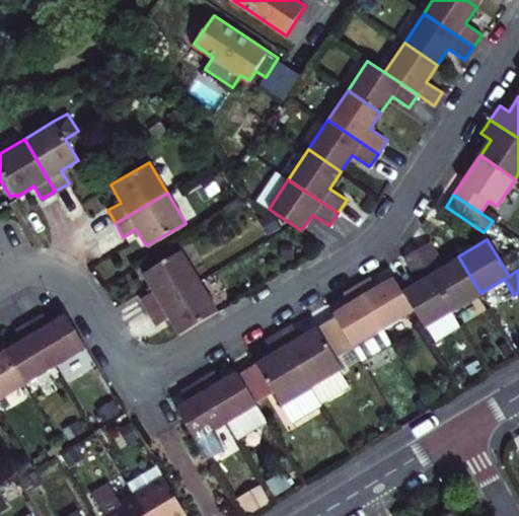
[(480,293),(458,256),(443,266),(429,240),(416,248),(453,309),(480,293)]
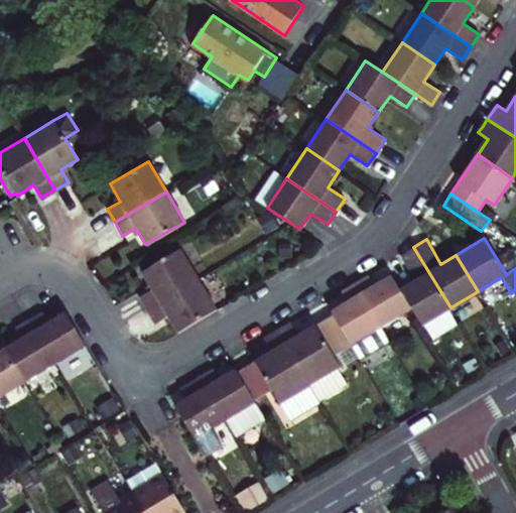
[(398,289),(411,309),(420,326),(450,307),(413,247),(400,255),(415,279),(398,289)]
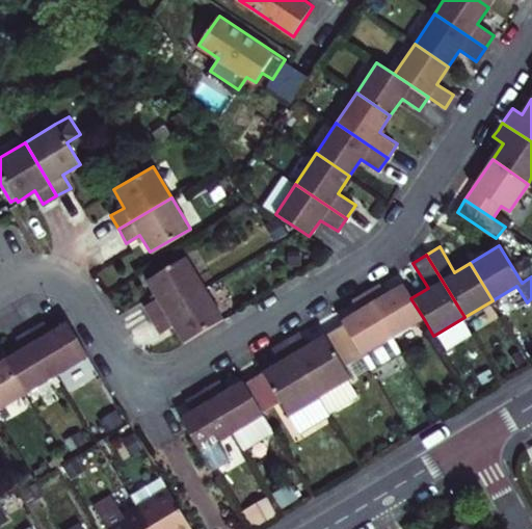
[(143,306),(151,319),(205,287),(186,256),(147,280),(157,297),(143,306)]
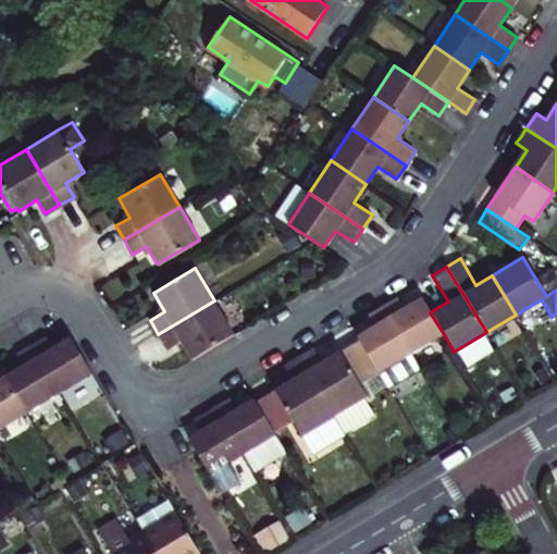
[(382,305),(411,354),(444,334),(430,312),(421,298),(403,309),(396,297),(382,305)]
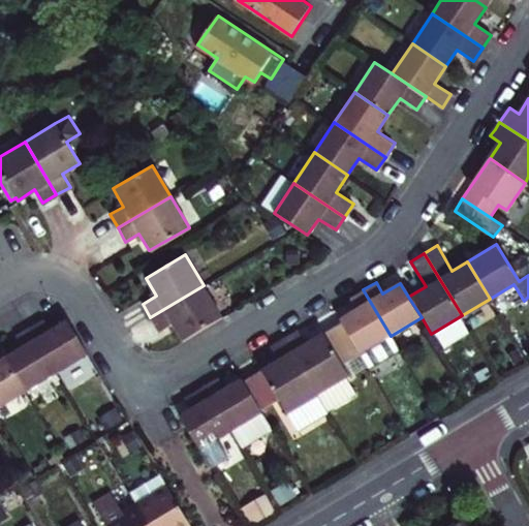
[(204,285),(150,317),(159,331),(172,322),(183,340),(222,316),(204,285)]
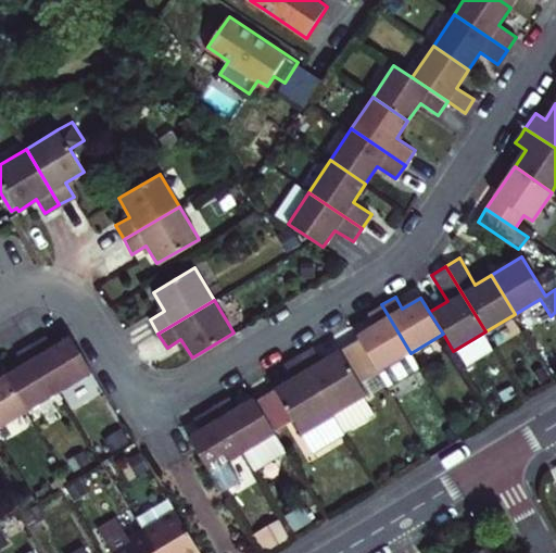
[(411,353),(381,304),(366,314),(374,325),(356,336),(357,339),(378,373),(387,387),(419,367),(411,353)]
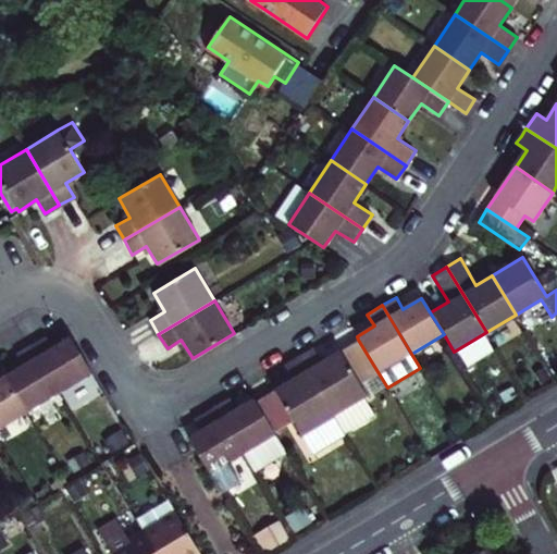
[(46,336),(32,345),(60,393),(93,373),(71,336),(52,347),(46,336)]
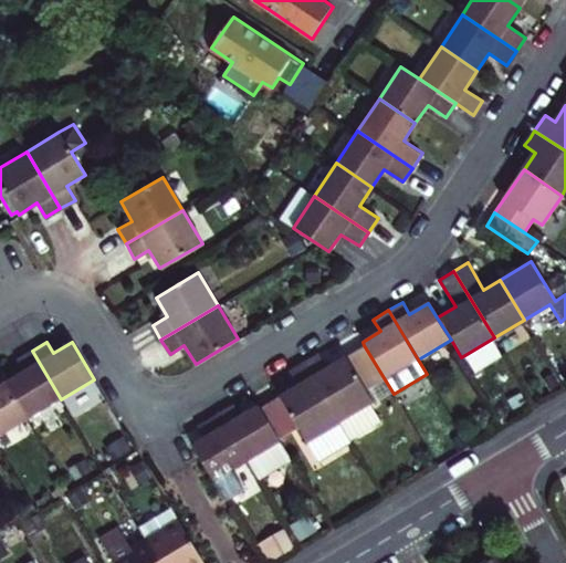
[(385,379),(364,345),(345,356),(326,367),(317,353),(303,362),(337,419),(346,434),(377,416),(368,400),(370,399),(373,397),(368,389),(385,379)]
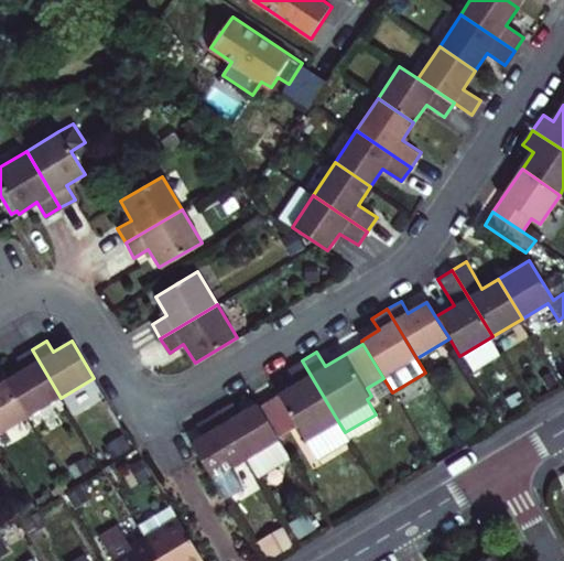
[(25,369),(6,381),(28,417),(61,398),(32,349),(18,357),(25,369)]
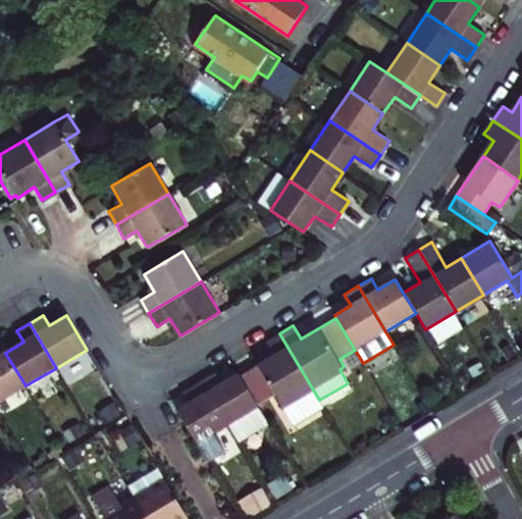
[(279,333),(266,341),(274,355),(257,365),(240,375),(253,399),(271,388),(280,405),(291,422),(322,404),(319,400),(311,386),(279,333)]
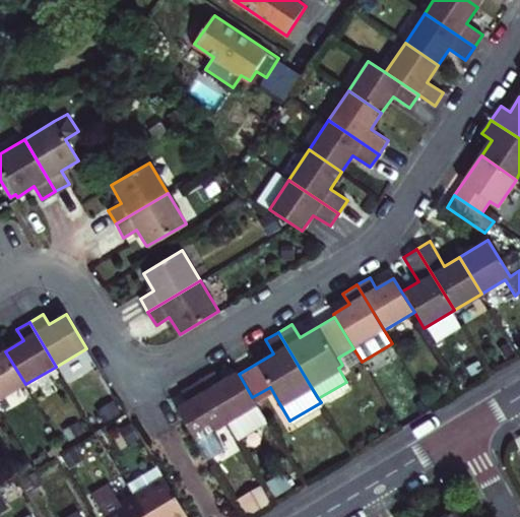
[(0,399),(25,384),(5,351),(0,353),(0,399)]
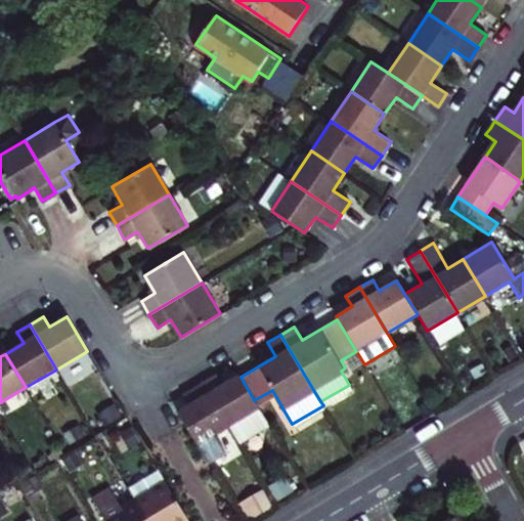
[(241,377),(238,375),(221,385),(215,375),(202,382),(228,427),(237,442),(268,425),(254,400),(241,377)]
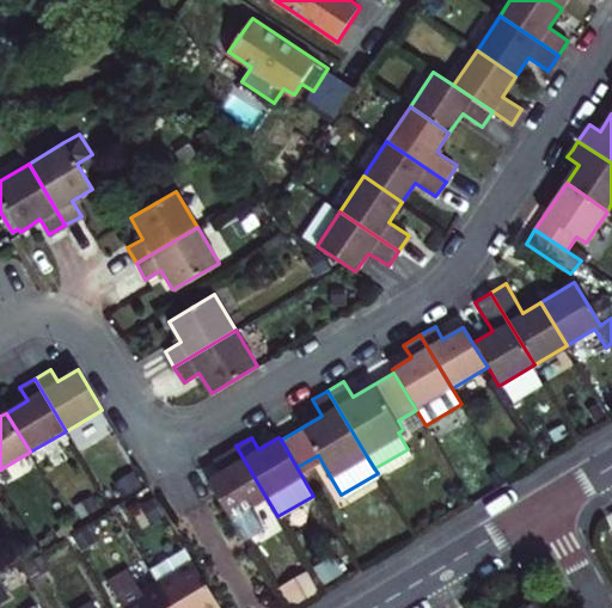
[(267,498),(236,446),(220,455),(225,464),(231,460),(234,465),(227,468),(207,480),(214,493),(231,521),(243,541),(264,528),(251,508),(267,498)]
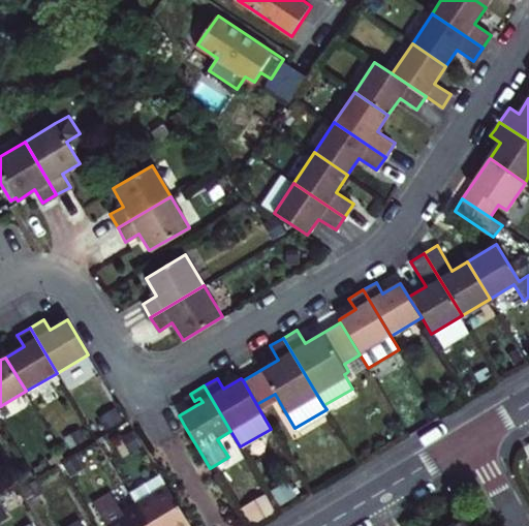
[(116,410),(101,420),(107,428),(121,420),(116,410)]
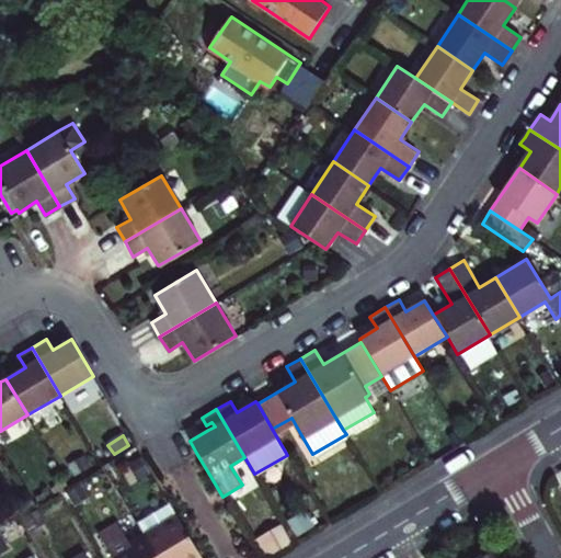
[(199,557),(207,553),(181,513),(175,509),(145,526),(148,533),(163,557),(199,557)]
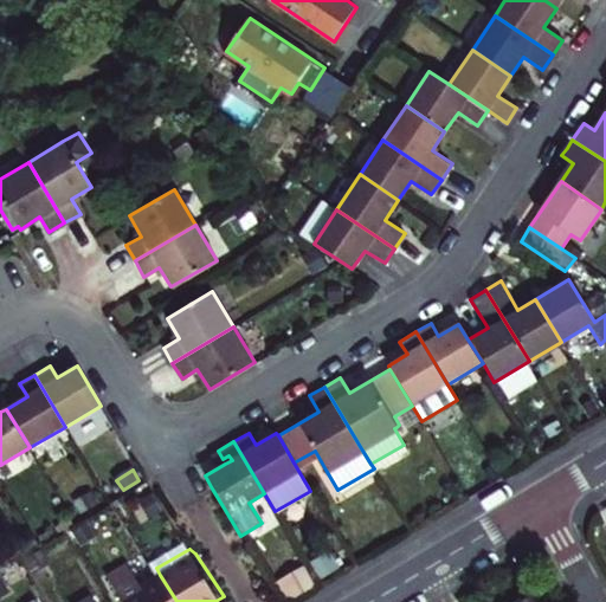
[(288,597),(313,578),(301,562),(276,581),(288,597)]
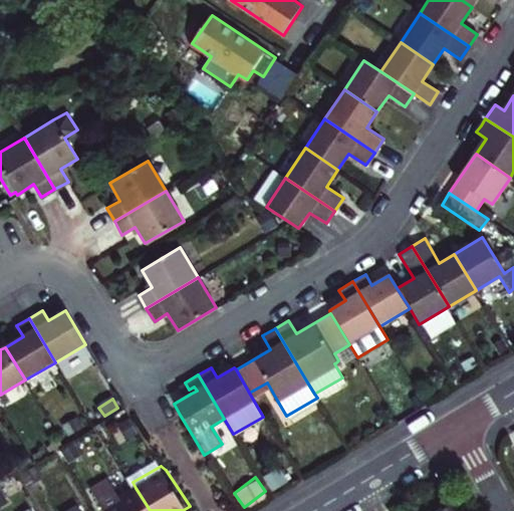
[(150,510),(136,488),(121,496),(118,490),(101,500),(107,510),(150,510)]
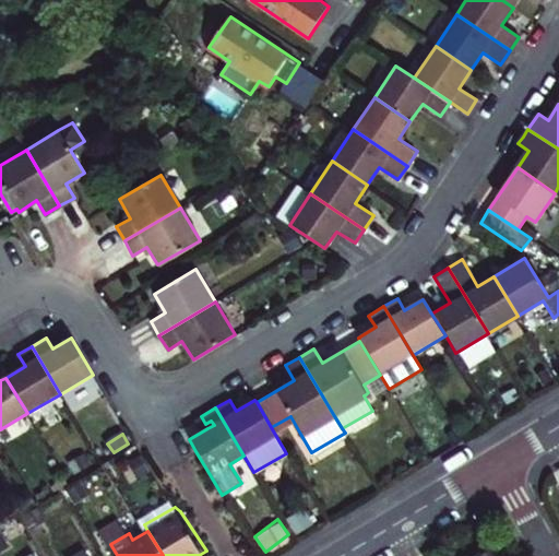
[(500,555),(494,545),(476,555),(500,555)]
